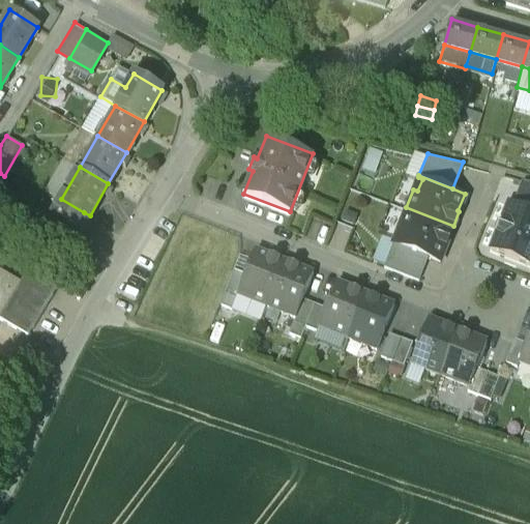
[(529,179),(524,178),(514,200),(529,205),(529,179)]
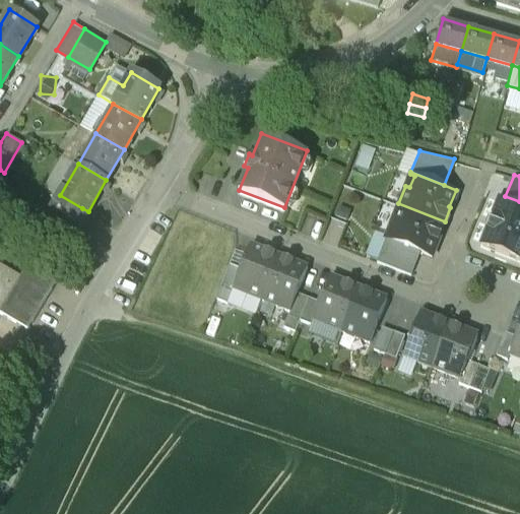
[(519,201),(505,196),(500,194),(481,242),(519,256),(519,201)]
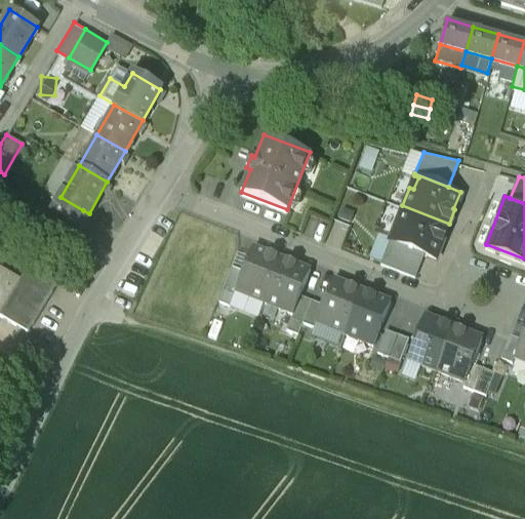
[(83,210),(61,197),(46,223),(69,235),(83,210)]
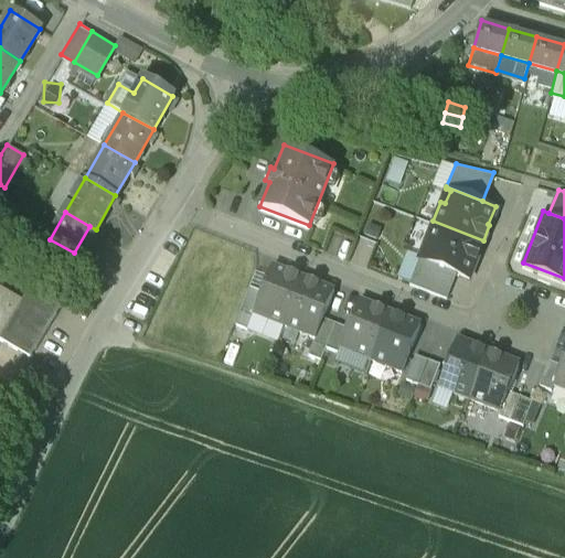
[(483,240),(433,221),(425,240),(430,242),(425,255),(419,253),(419,255),(456,269),(469,274),(476,256),(477,256),(483,240)]
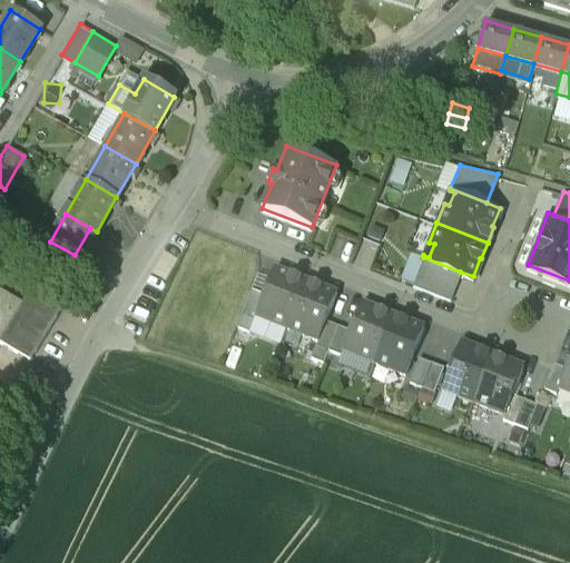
[(460,272),(423,257),(412,284),(450,298),(460,272)]
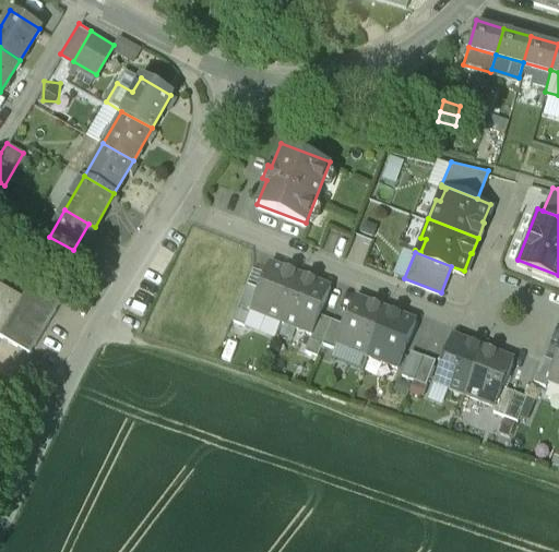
[(259,287),(250,308),(281,320),(299,273),(269,261),(259,287)]
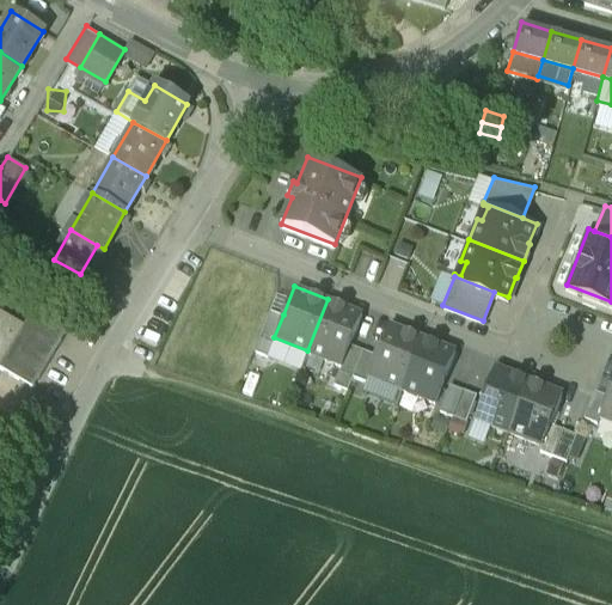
[(361,311),(328,299),(307,350),(341,364),(349,342),(361,311)]
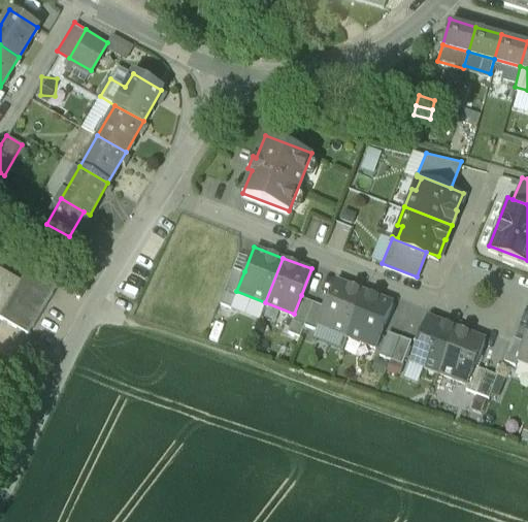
[(19,279),(0,267),(0,316),(25,332),(57,279),(29,262),(19,279)]
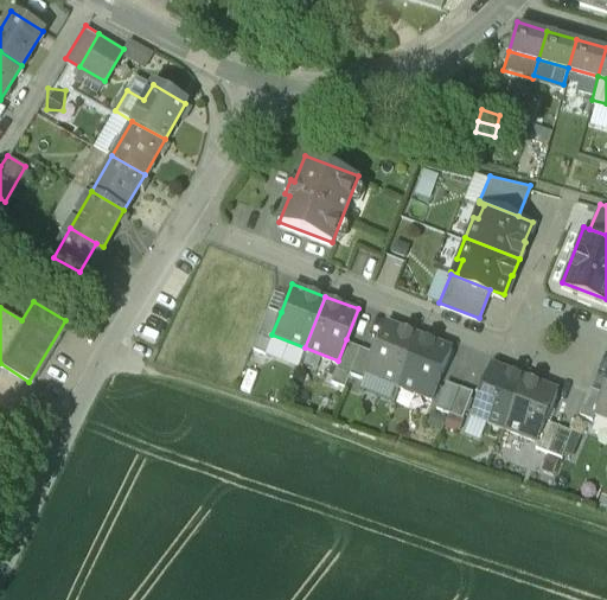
[(268,307),(253,346),(266,352),(272,334),(281,312),(268,307)]
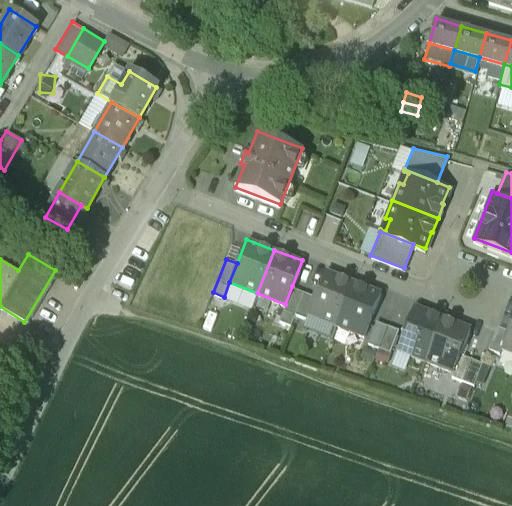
[(314,295),(308,313),(335,324),(353,280),(325,269),(314,295)]
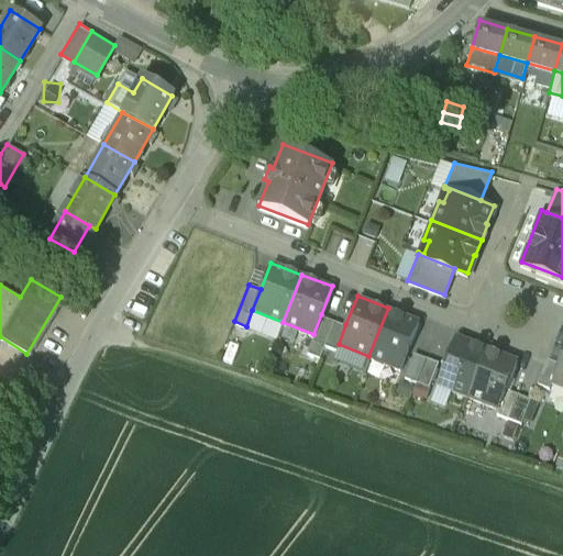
[(388,308),(368,356),(399,368),(418,320),(388,308)]
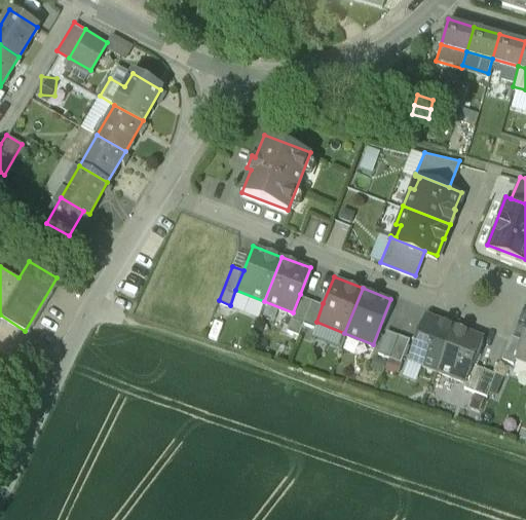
[(293,312),(287,329),(298,333),(311,299),(300,294),(293,312)]
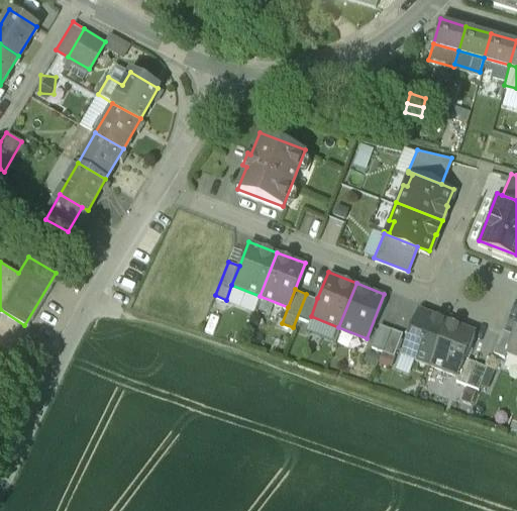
[(306,294),(298,316),(309,320),(311,316),(317,298),(306,294)]
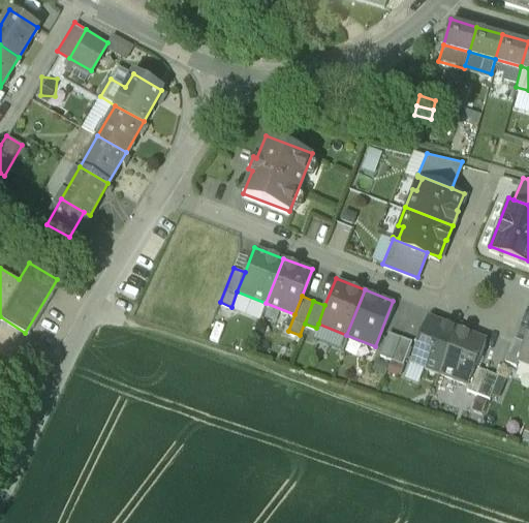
[(428,314),(410,360),(439,371),(457,326),(428,314)]
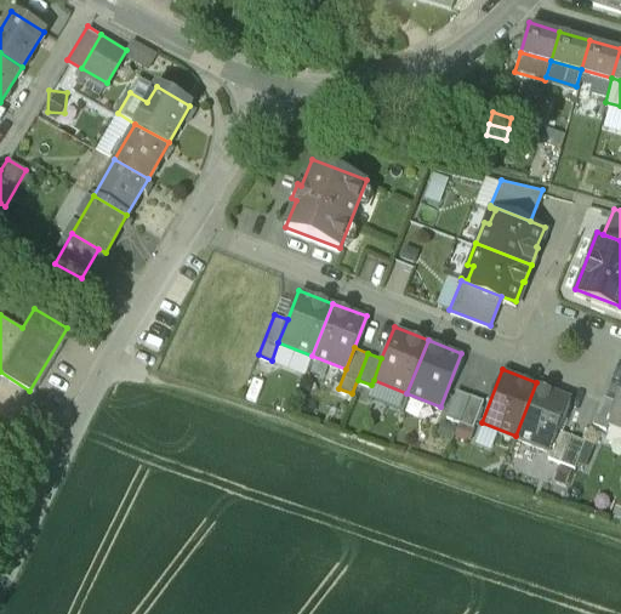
[(570,396),(536,382),(516,436),(550,449),(558,427),(570,396)]
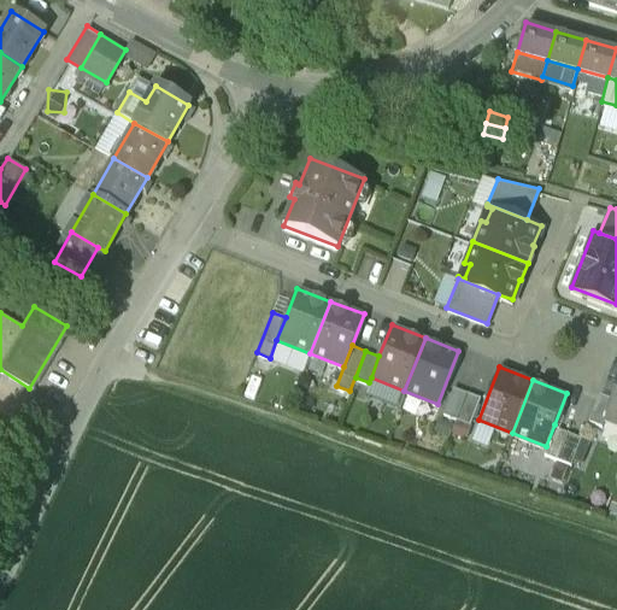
[(616,382),(612,396),(604,417),(616,422),(616,382)]
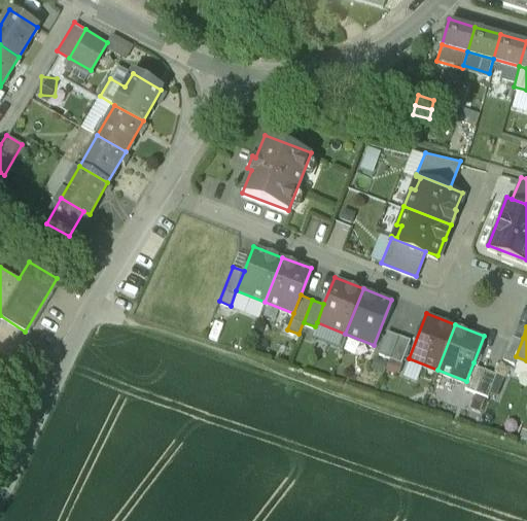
[(387,328),(378,352),(389,356),(398,334),(387,328)]
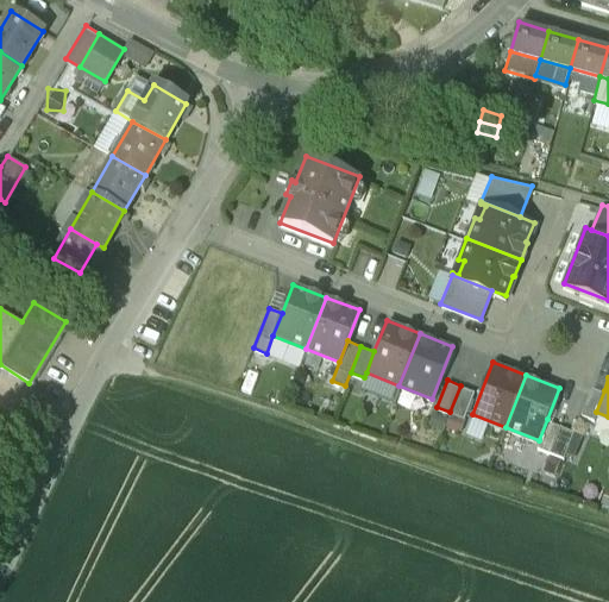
[(473,390),(460,386),(451,412),(464,416),(473,390)]
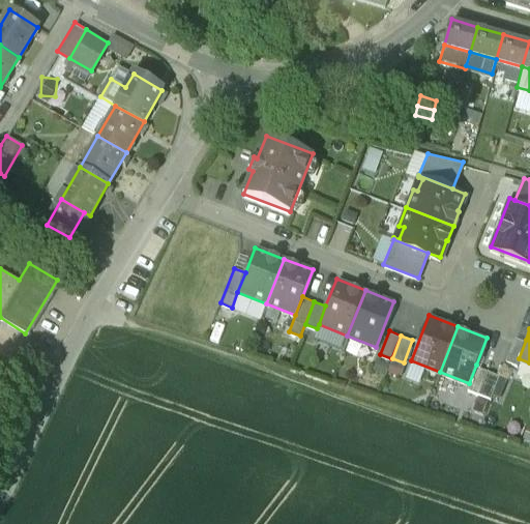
[(514,336),(505,358),(517,364),(519,358),(526,340),(514,336)]
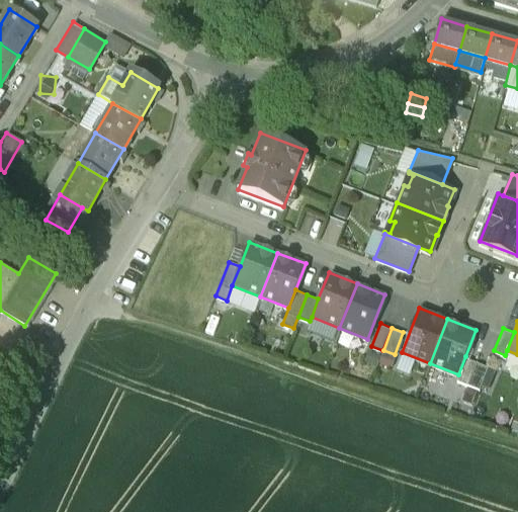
[(477,360),(465,356),(458,374),(456,378),(467,384),(477,360)]
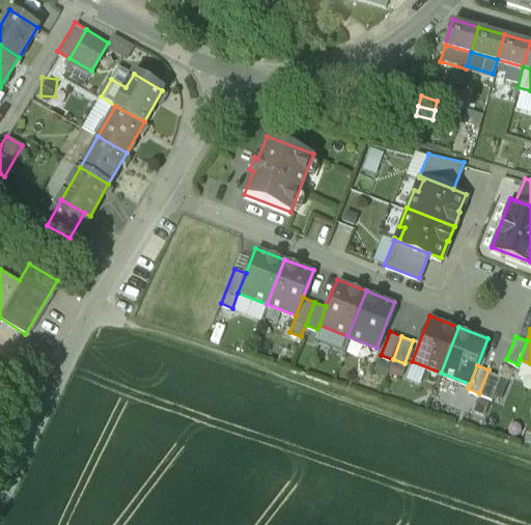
[(488,369),(479,393),(491,397),(500,375),(488,369)]
